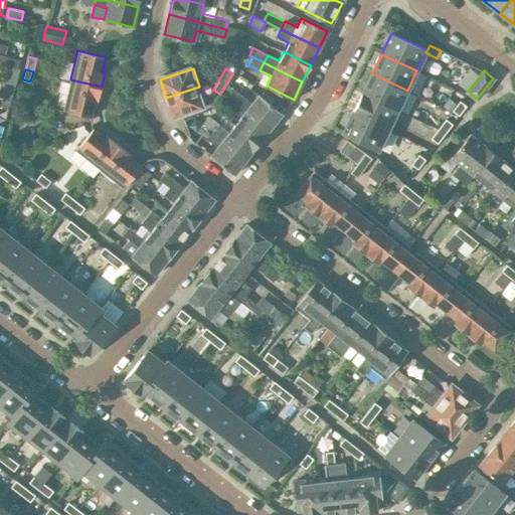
[(397,110),(407,91),(372,73),(362,93),(397,110)]
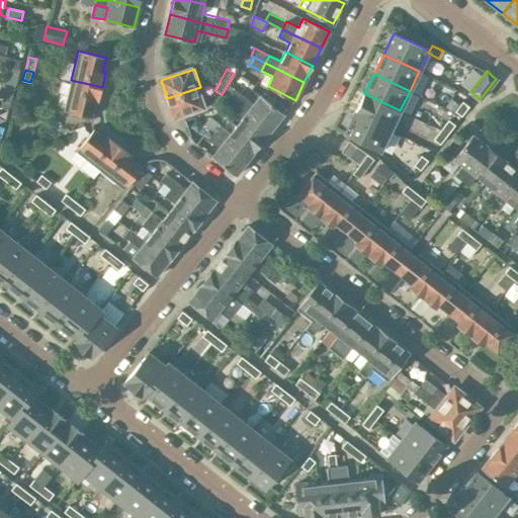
[(98,104),(102,87),(71,80),(64,110),(92,117),(95,102),(97,103),(97,104),(98,104)]
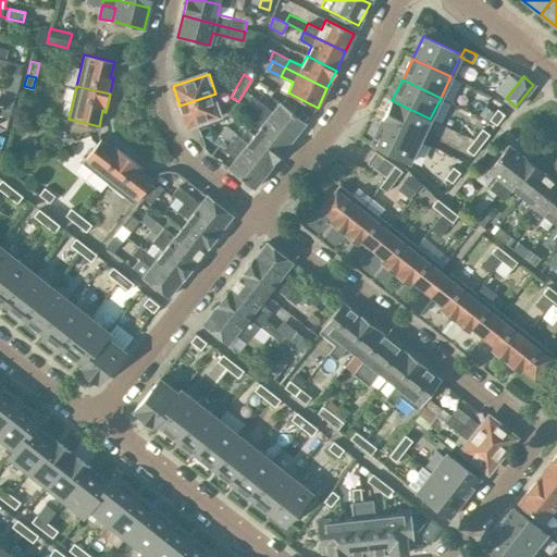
[(223,113),(215,94),(180,106),(187,126),(223,113)]
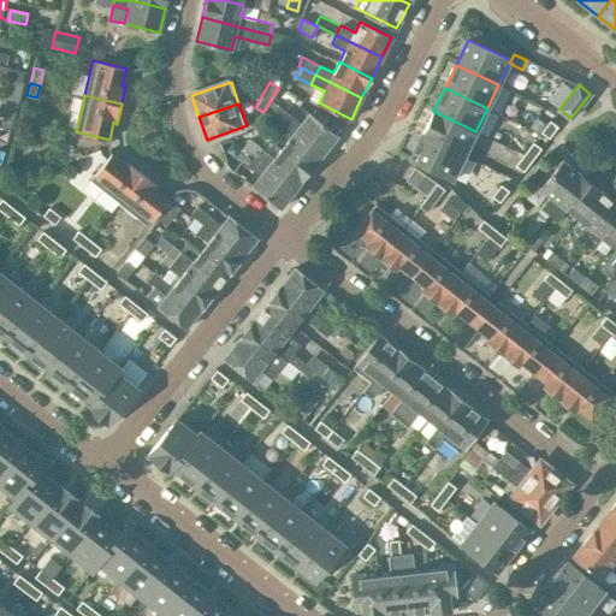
[(289,114),(278,105),(272,113),(279,119),(283,122),(289,114)]
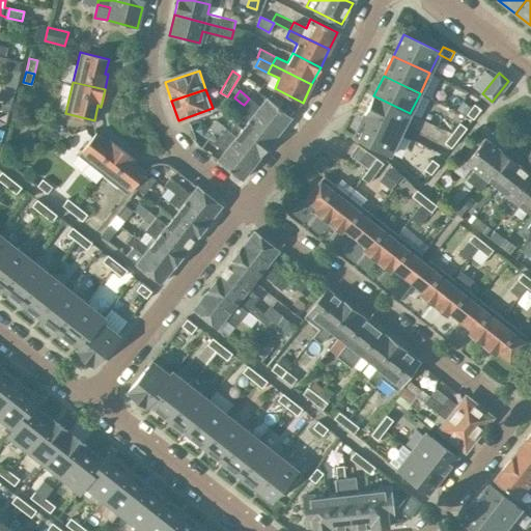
[(235,110),(241,103),(234,98),(231,94),(225,102),(235,110)]
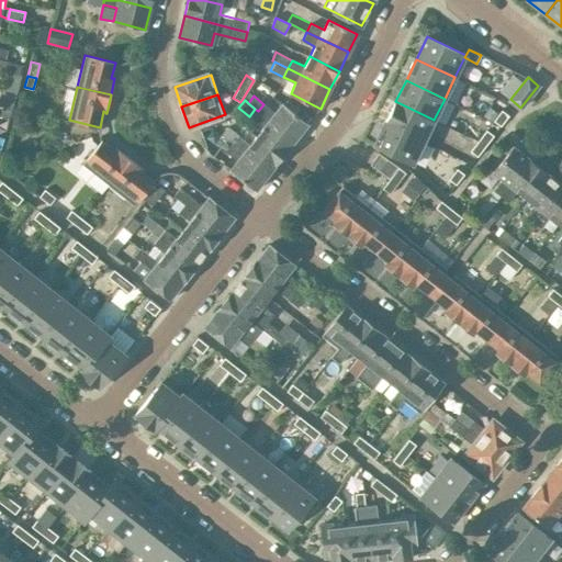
[(424,142),(434,120),(395,101),(395,102),(385,122),(385,123),(424,142)]
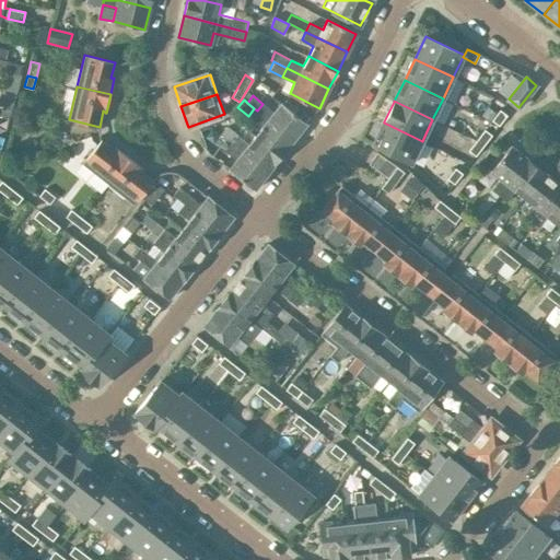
[(263,104),(257,111),(294,140),(307,124),(281,103),(275,111),(263,104)]
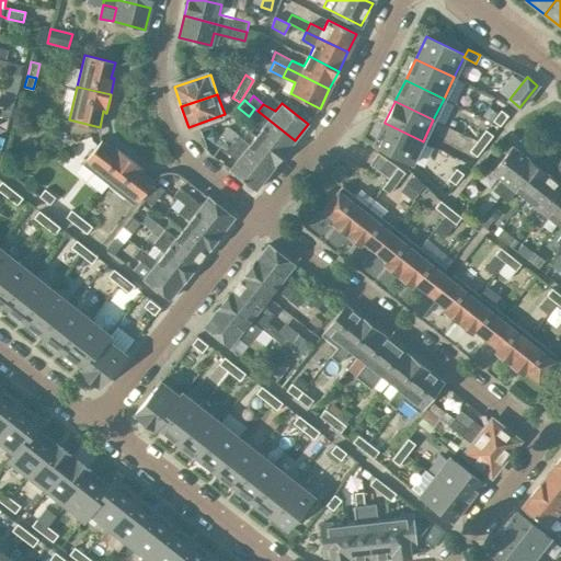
[(499,123),(506,113),(501,109),(492,118),(499,123)]
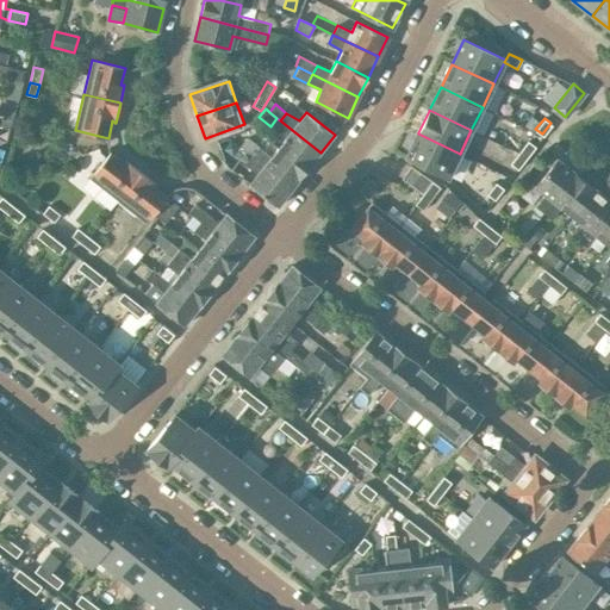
[(321,153),(280,120),(274,129),(286,138),(278,147),(307,170),(321,153)]
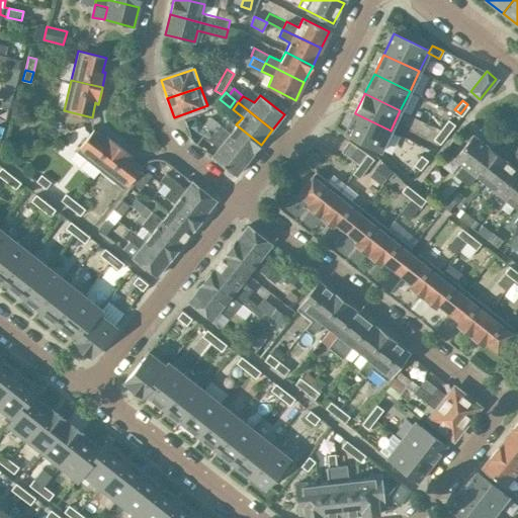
[(380,151),(391,131),(355,113),(345,134),(380,151)]
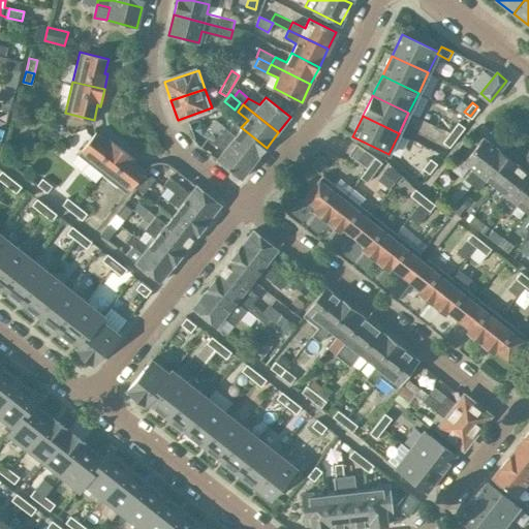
[(267,148),(241,127),(235,135),(214,120),(209,127),(254,162),(267,148)]
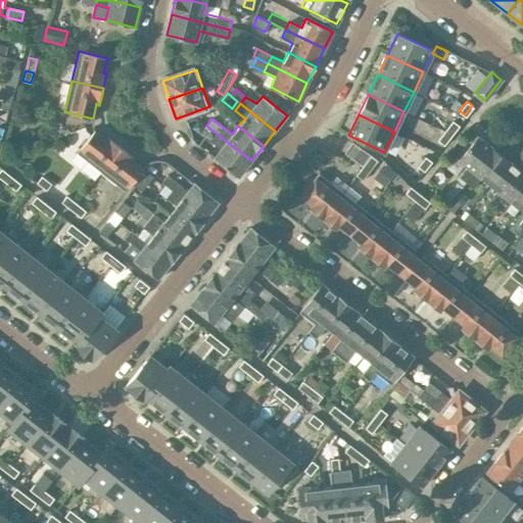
[(29,144),(34,124),(18,120),(13,140),(29,144)]
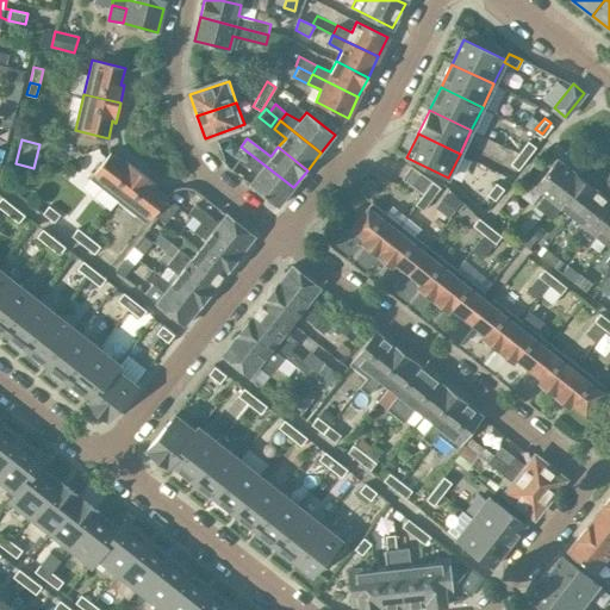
[(528,141),(520,151),(527,156),(534,145),(528,141)]
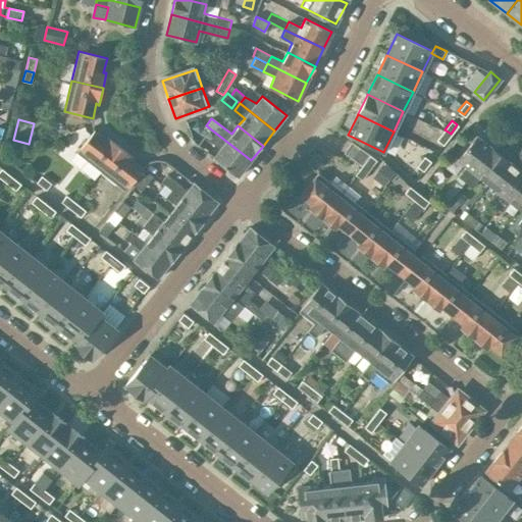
[(251,160),(206,125),(201,133),(221,148),(214,156),(239,175),(251,160)]
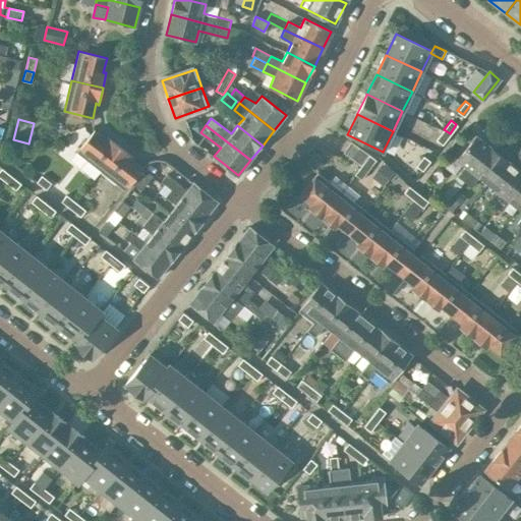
[(436,138),(442,141),(450,133),(444,129),(436,138)]
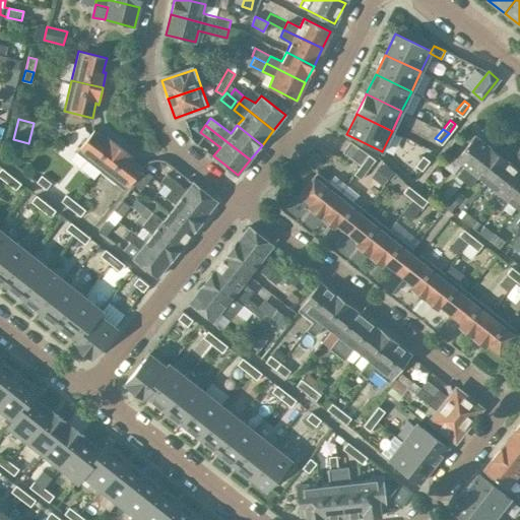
[(100,171),(120,146),(107,136),(107,137),(106,139),(94,130),(76,152),(100,171)]
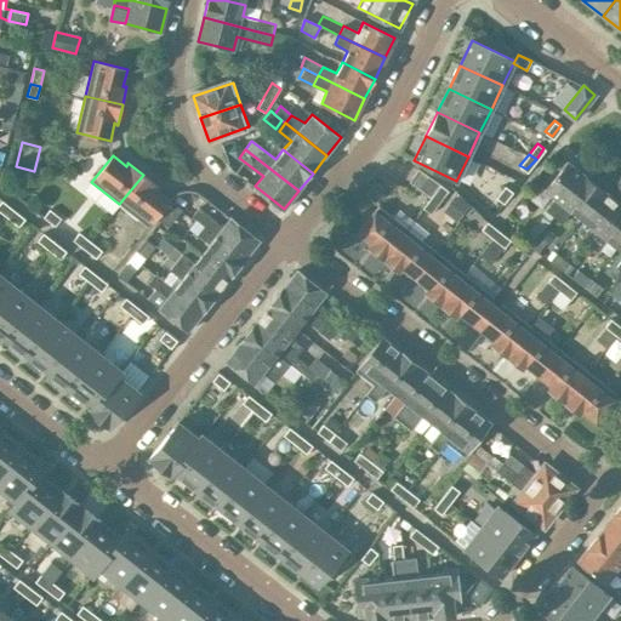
[(553,215),(585,176),(567,163),(545,191),(554,198),(546,209),(553,215)]
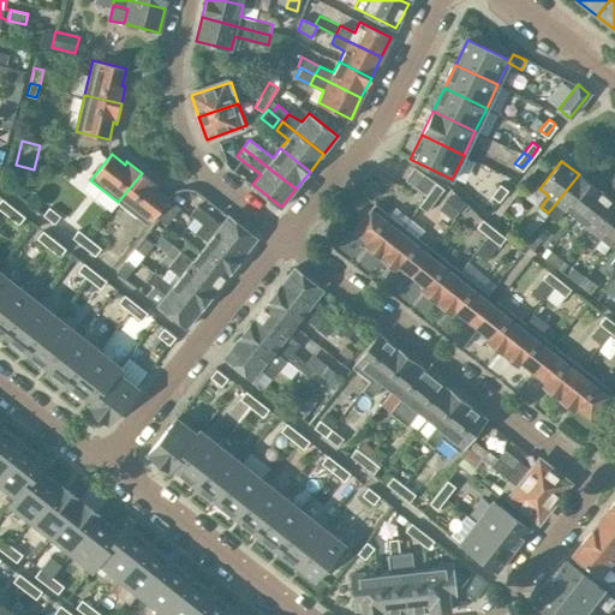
[(435,183),(415,167),(406,180),(427,195),(435,183)]
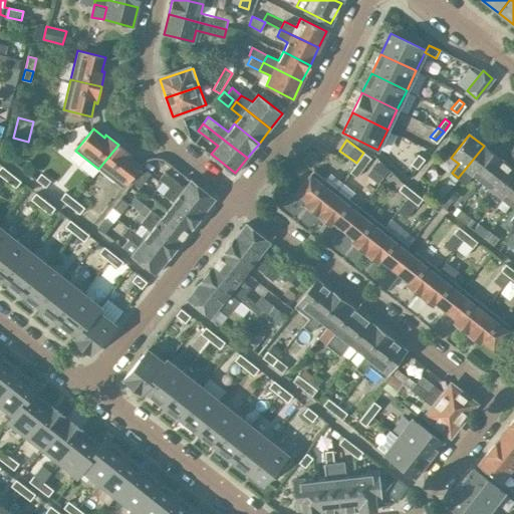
[(134,177),(142,167),(130,157),(131,156),(132,156),(118,145),(98,169),(123,189),(134,177)]
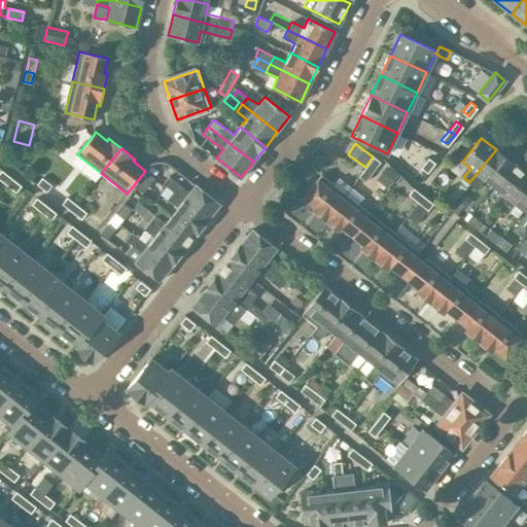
[(492,184),(512,162),(496,149),(469,182),(477,188),(484,178),(492,184)]
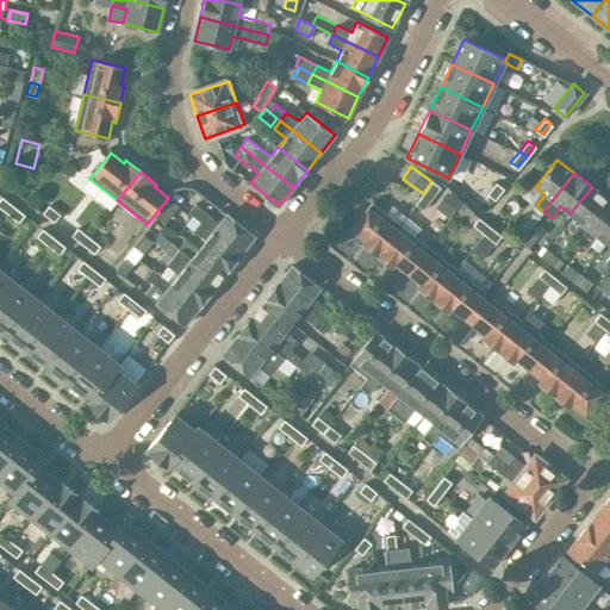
[(423,211),(441,188),(433,182),(416,205),(423,211)]
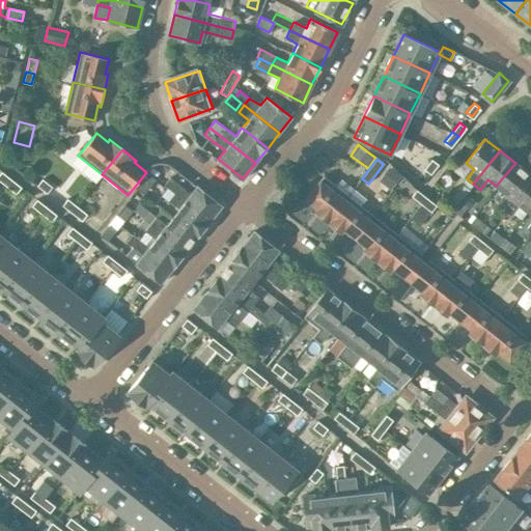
[(429,172),(437,163),(430,160),(424,168),(429,172)]
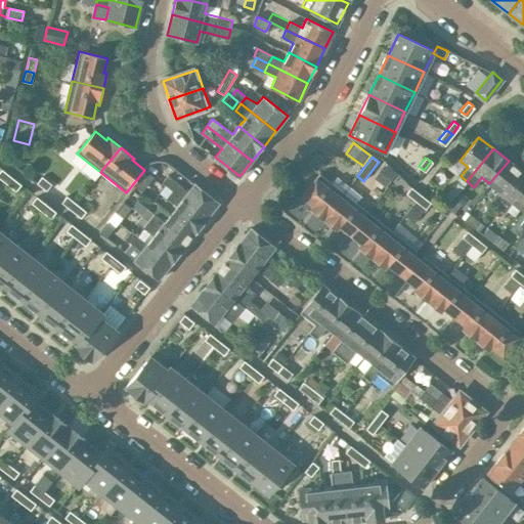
[(496,205),(523,172),(509,161),(489,183),(497,190),(490,200),(496,205)]
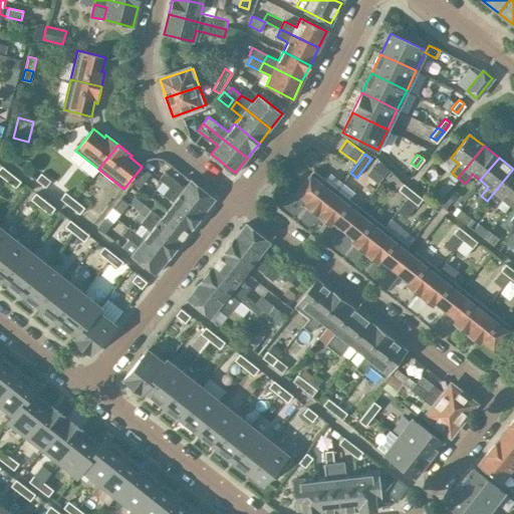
[(376,185),(388,171),(378,164),(367,178),(376,185)]
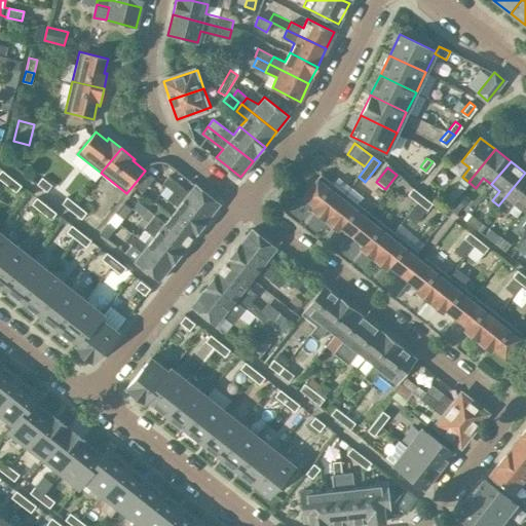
[(11,178),(2,171),(0,173),(0,179),(6,185),(11,178)]
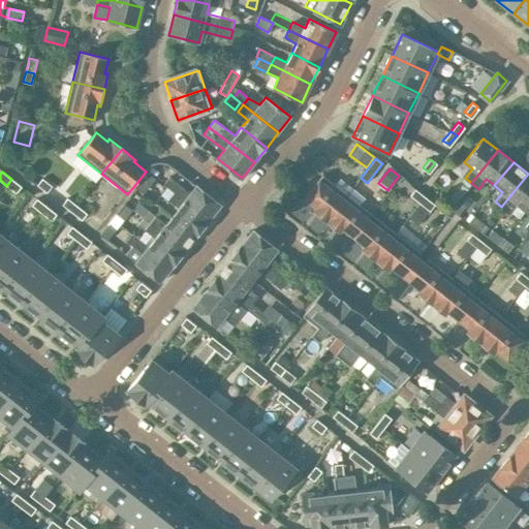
[(155,179),(146,172),(137,182),(147,189),(155,179)]
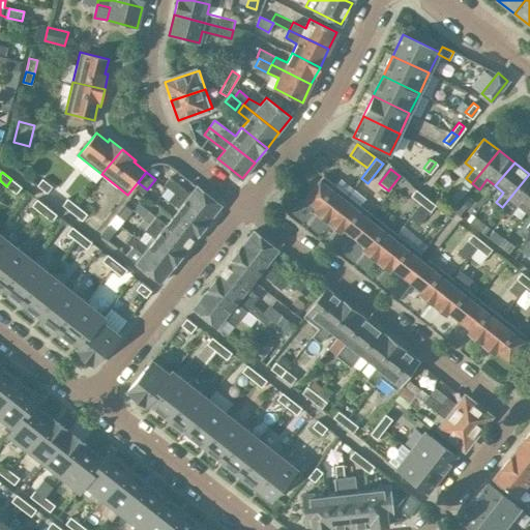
[(526,209),(529,203),(529,174),(502,207),(509,212),(518,203),(526,209)]
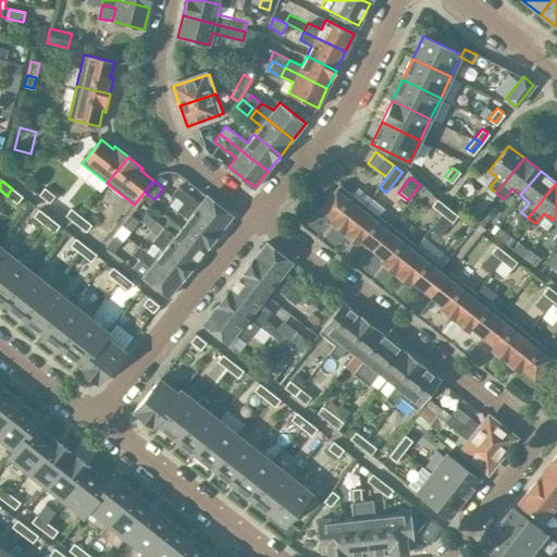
[(345,232),(366,206),(339,185),(321,209),(333,219),(331,221),(345,232)]
